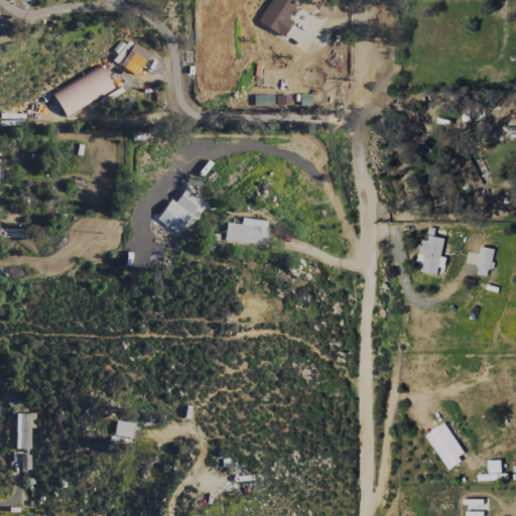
[(287,19),(296,4),(288,0),(270,0),(257,21),(282,37),(291,22),(287,19)]
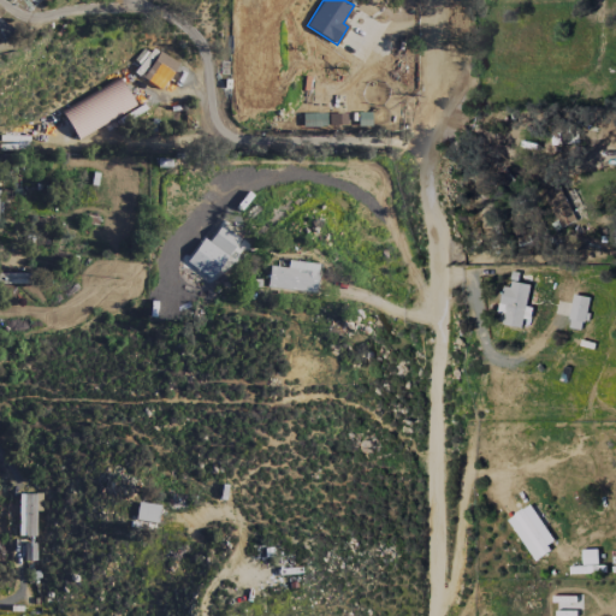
[(142,78),(161,90),(177,63),(159,52),(142,78)]
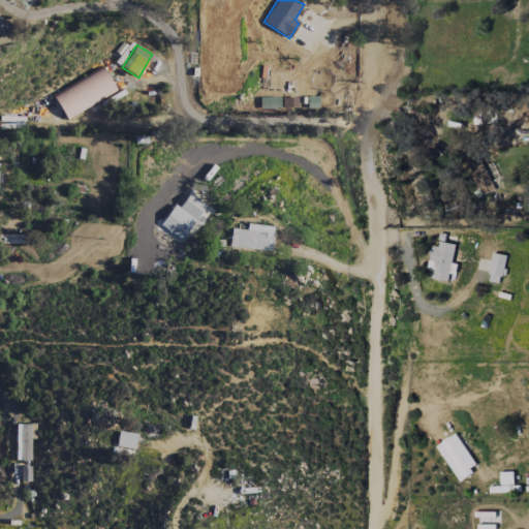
[(116,92),(102,68),(53,95),(66,120),(116,92)]
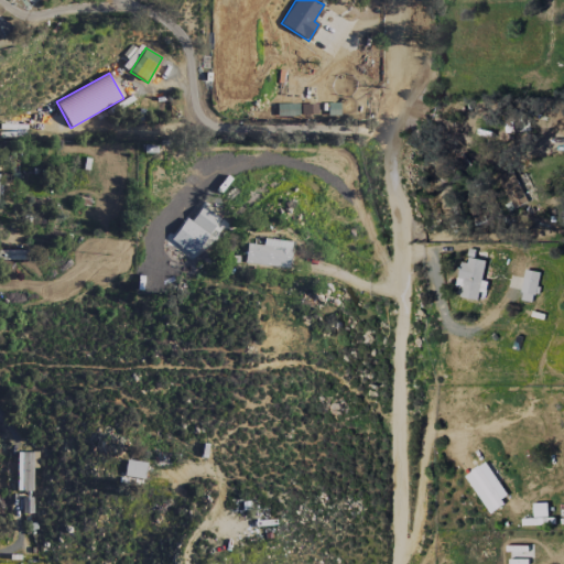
[(278,116),(297,115),(297,104),(277,105),(278,116)]
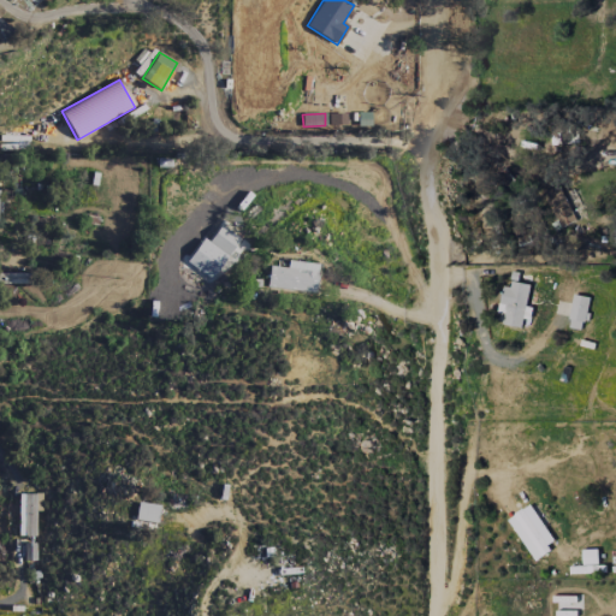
[(551,143),(569,143),(569,120),(551,122),(551,143)]
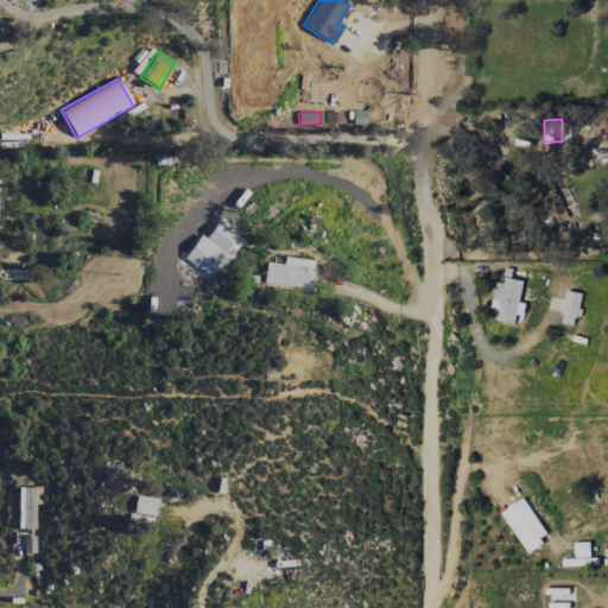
[(550,225),(578,214),(569,188),(557,192),(553,183),(537,188),(550,225)]
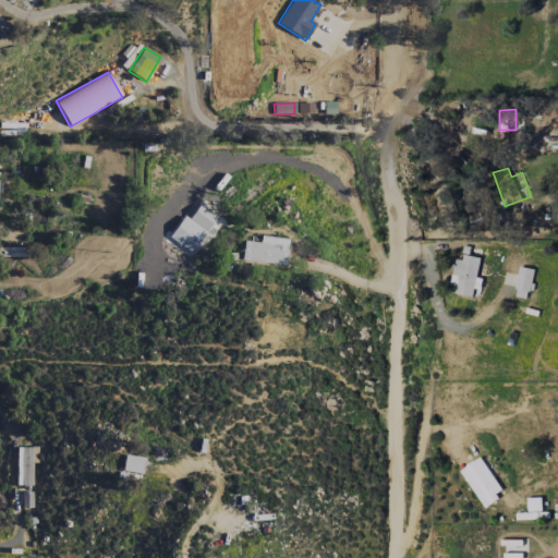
[(217,216),(199,204),(189,219),(206,231),(217,216)]
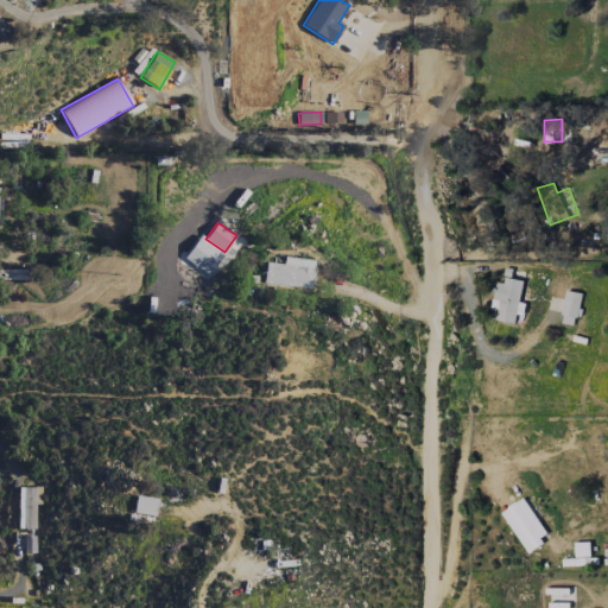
[(284,264),(265,263),(264,285),(312,287),(314,260),(284,259),(284,264)]
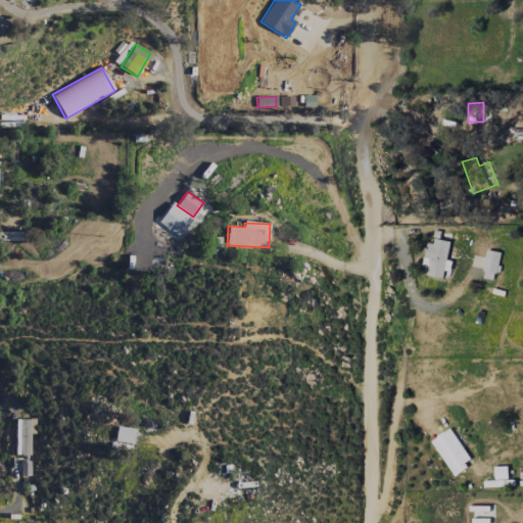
[(3,240),(21,240),(21,232),(3,233),(3,240)]
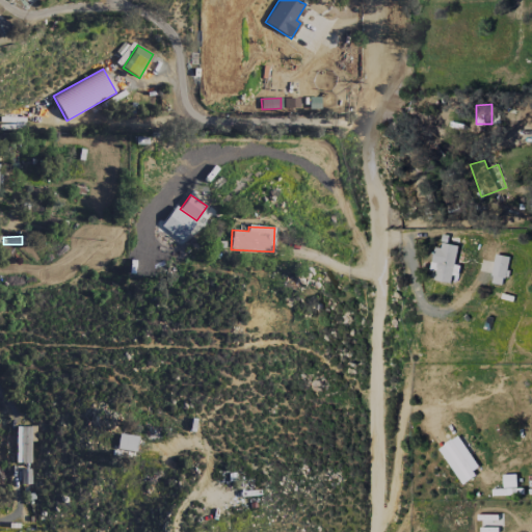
[(459,246),(437,241),(431,269),(436,270),(434,278),(451,283),(459,246)]
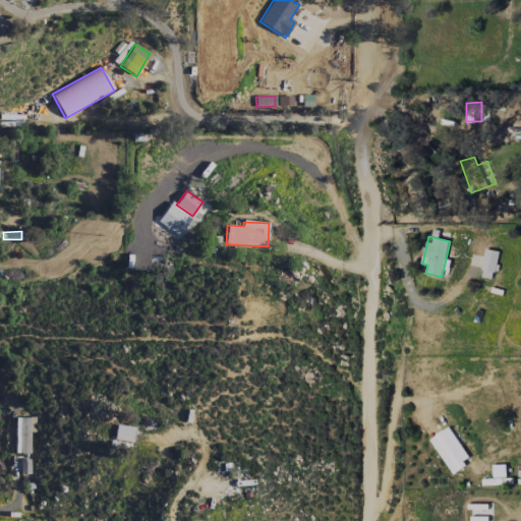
[(479,277),(493,280),(499,251),(485,248),(479,277)]
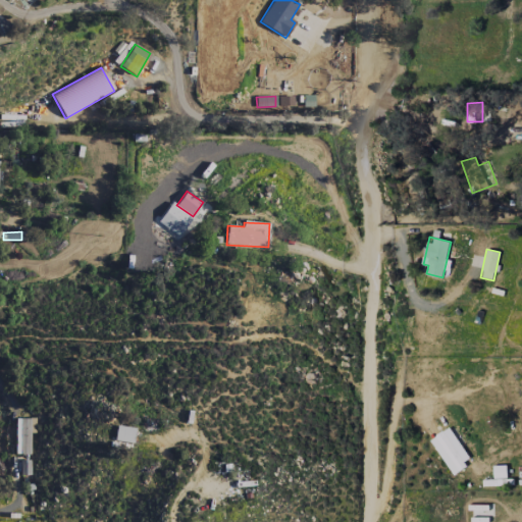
[(31,419),(15,419),(15,455),(30,455),(31,419)]
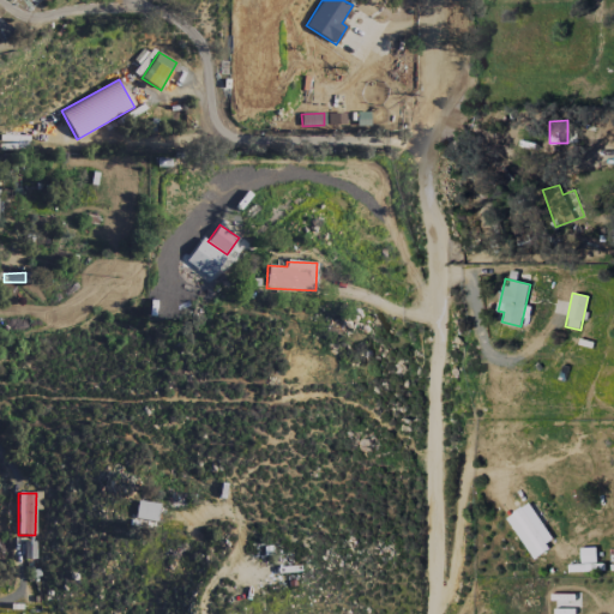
[(134,518),(156,522),(160,504),(137,500),(134,518)]
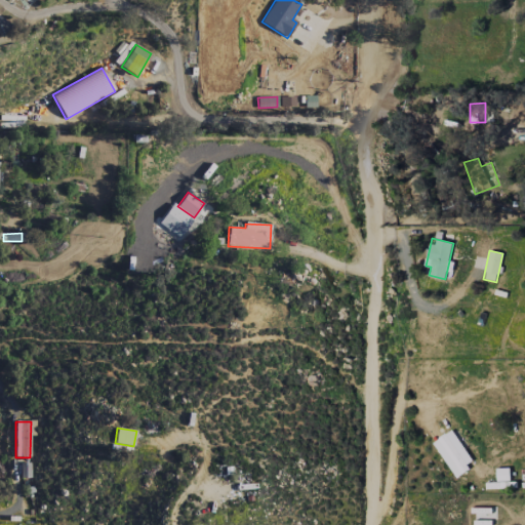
[(455,476),(475,462),(451,430),(432,443),(455,476)]
